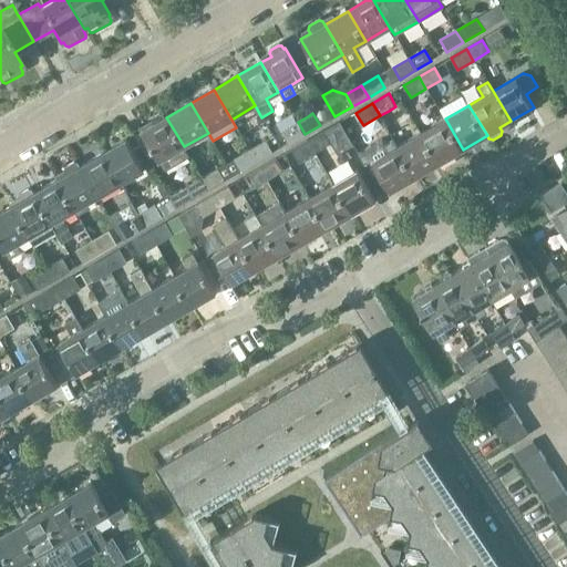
[(166,117),(164,119),(163,115),(160,114),(154,117),(153,122),(154,124),(142,131),(165,171),(189,156),(184,146),(166,117)]
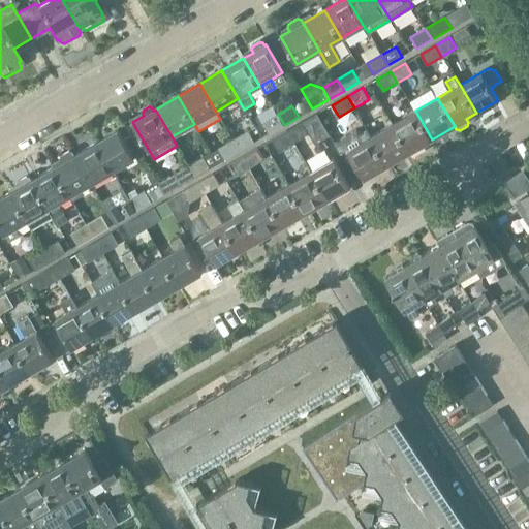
[(410,152),(432,139),(415,111),(394,123),(410,152)]
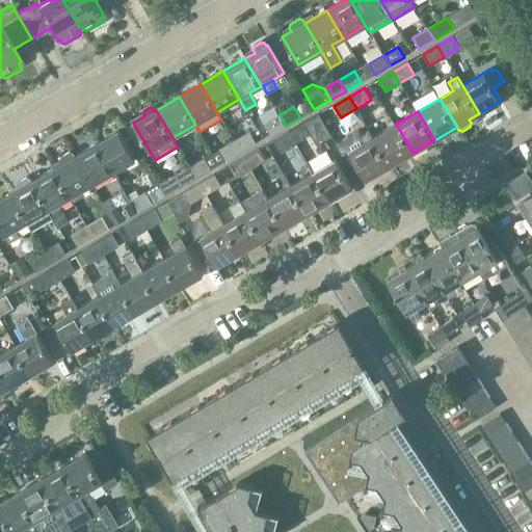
[(303,123),(311,135),(317,145),(333,136),(319,113),(303,123)]
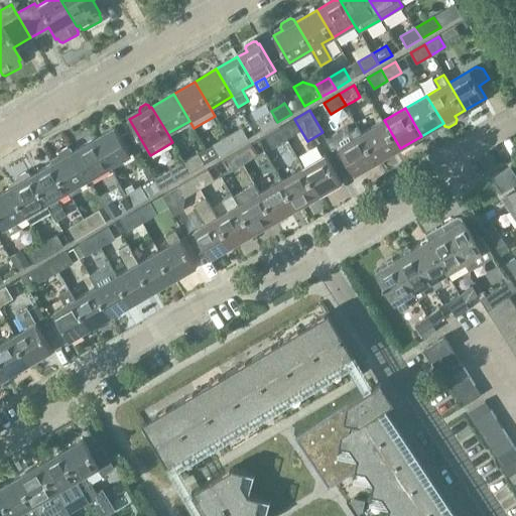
[(277,122),(271,111),(256,120),(263,131),(277,122)]
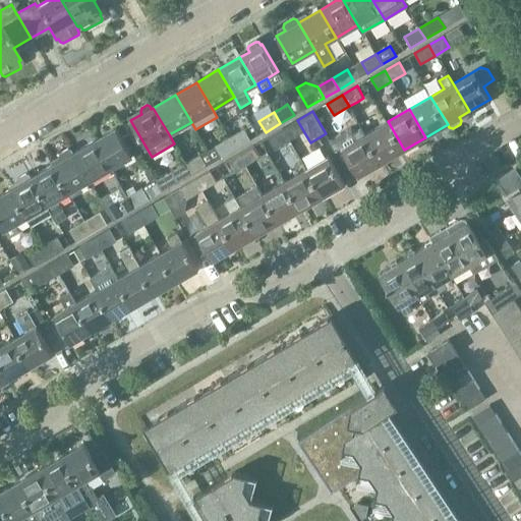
[(297,120),(283,128),(290,140),(304,132),(297,120)]
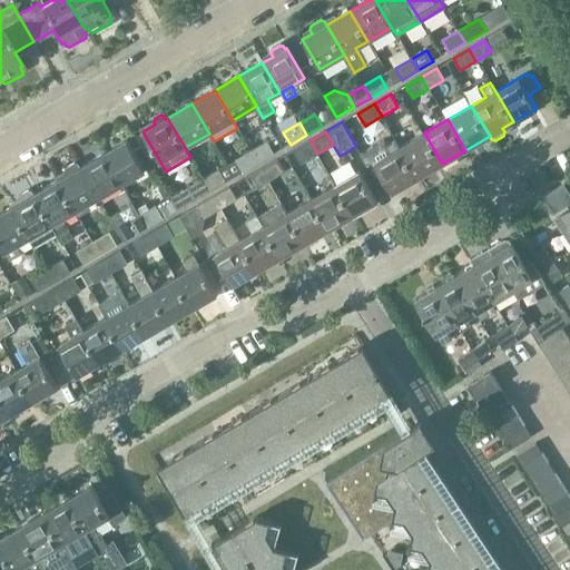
[(418,178),(442,164),(424,133),(400,147),(418,178)]
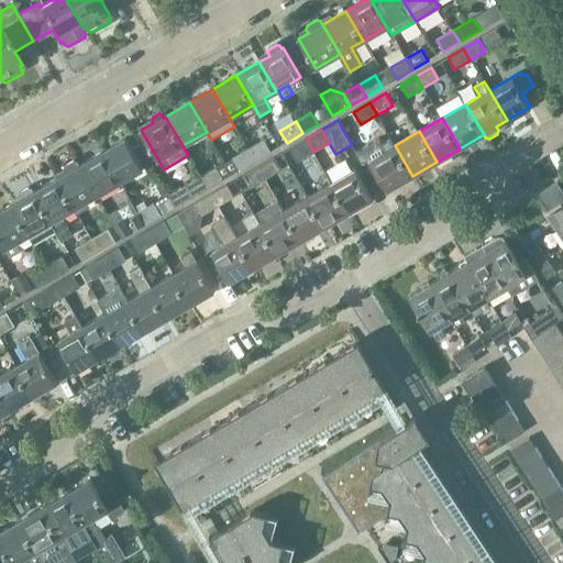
[(101,152),(119,181),(144,167),(127,138),(101,152)]
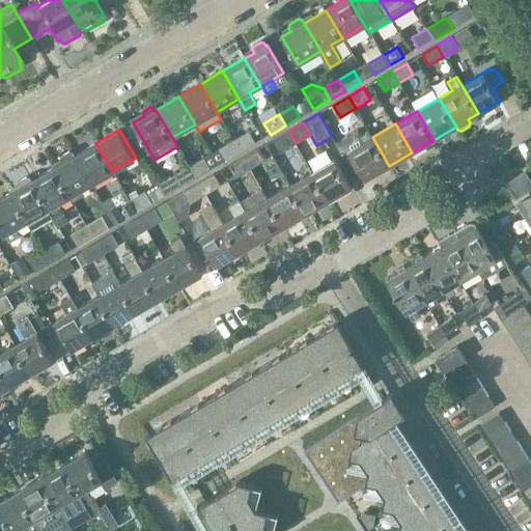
[(296,143),(288,131),(274,140),(281,151),(296,143)]
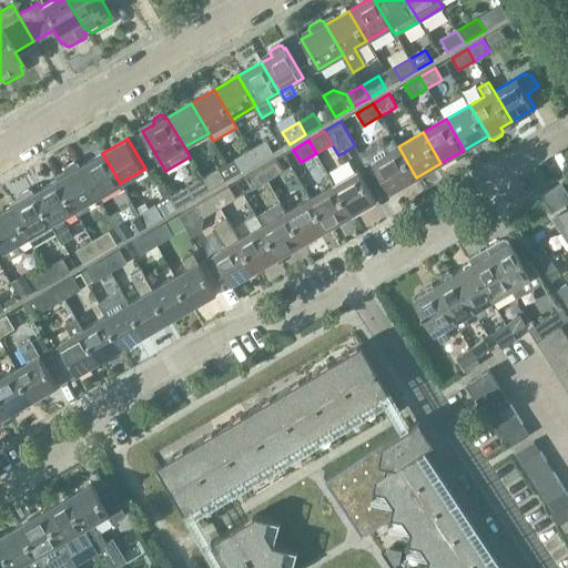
[(416,178),(398,146),(395,141),(386,145),(383,140),(359,154),(368,168),(369,166),(379,183),(385,181),(389,188),(392,192),(416,178)]
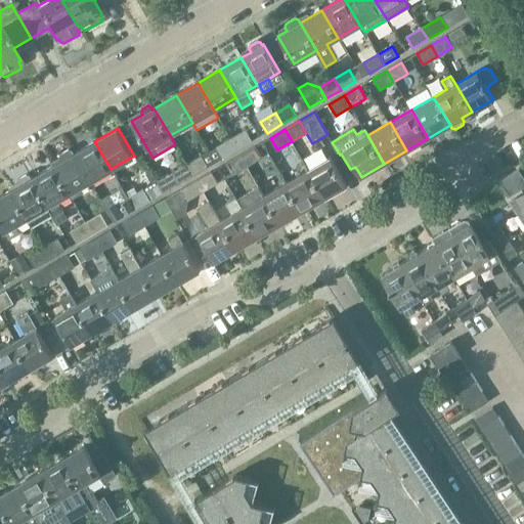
[(231,138),(237,149),(253,141),(246,130),(231,138)]
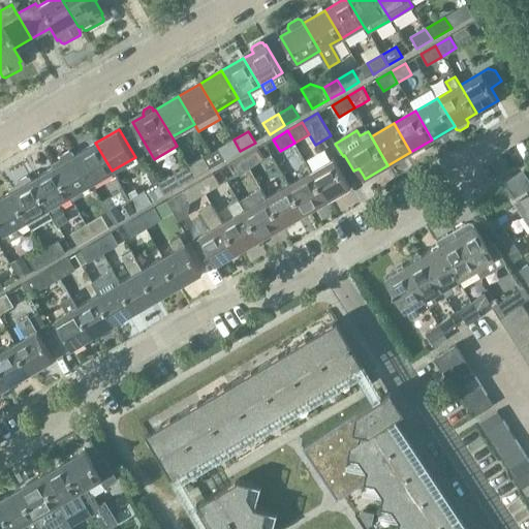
[(240,151),(234,139),(218,149),(225,160),(240,151)]
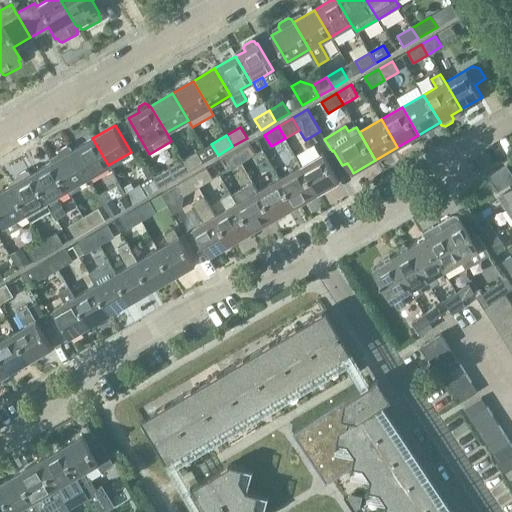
[(108,165),(92,138),(72,150),(87,177),(108,165)]
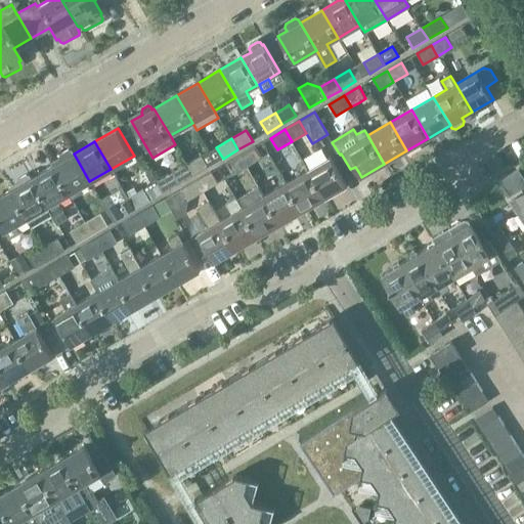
[(242,155),(248,167),(263,159),(256,146),(242,155)]
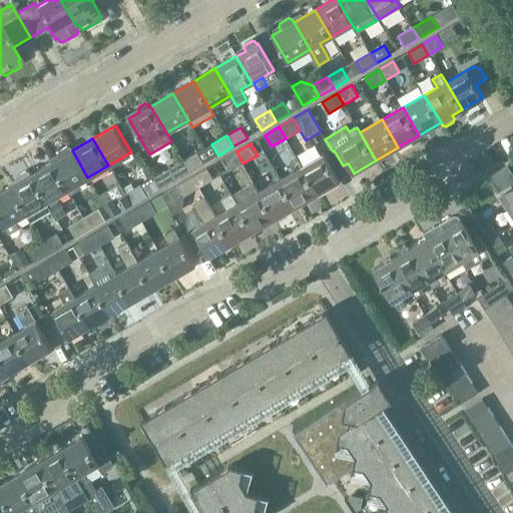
[(51,162),(67,189),(70,195),(81,188),(78,183),(87,177),(72,150),(70,147),(66,146),(59,150),(58,154),(60,157),(51,162)]
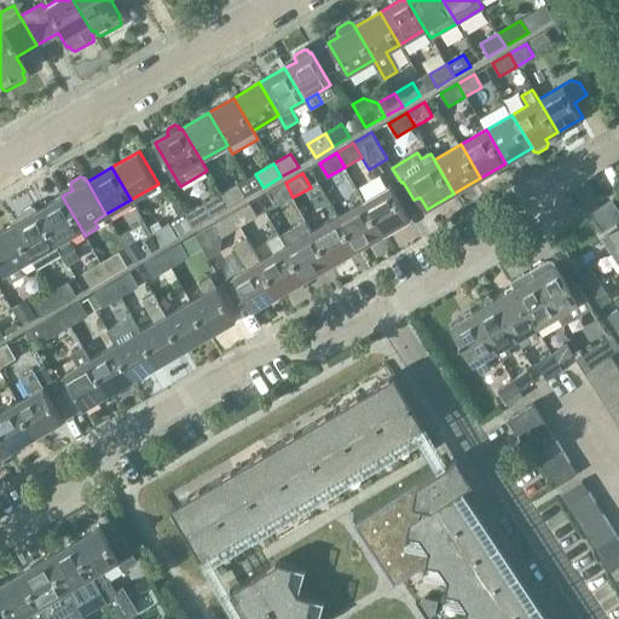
[(293,197),(285,183),(267,194),(276,208),(293,197)]
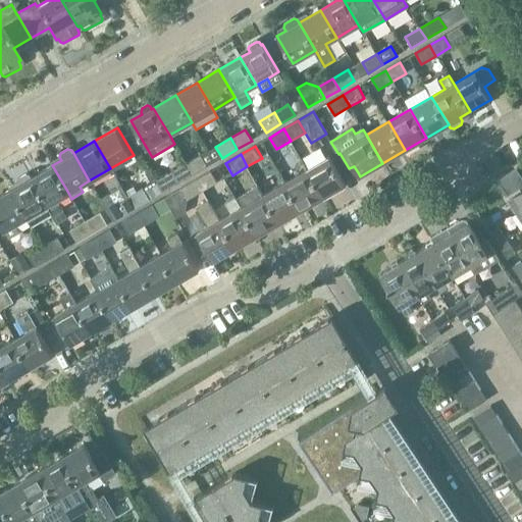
[(187,163),(193,174),(208,166),(201,155),(187,163)]
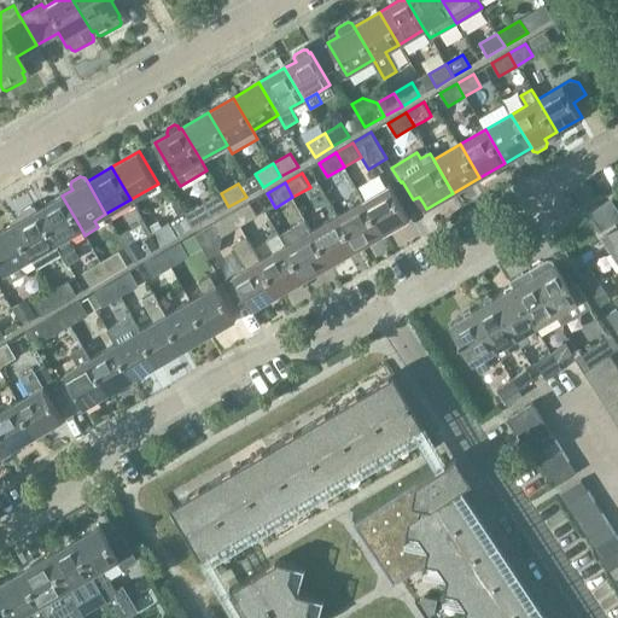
[(390,185),(363,200),(382,233),(408,217),(390,185)]
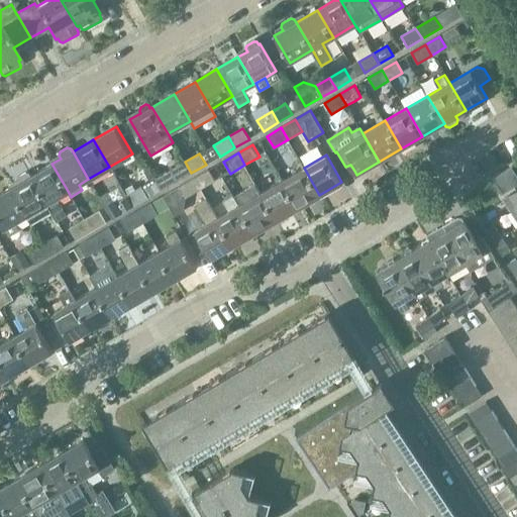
[(191,173),(185,162),(170,171),(177,182),(191,173)]
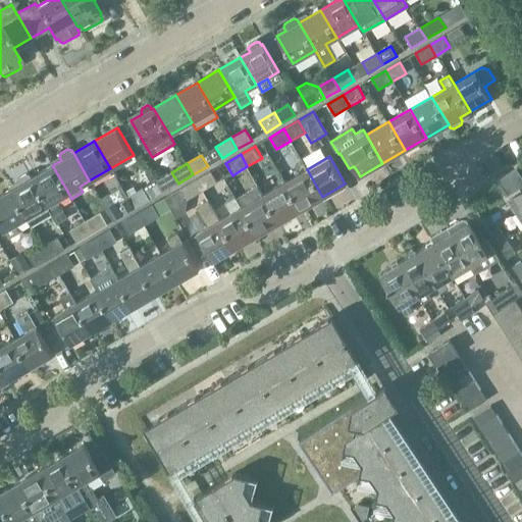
[(68,193),(52,165),(31,177),(47,206),(52,214),(57,223),(67,217),(57,200),(68,193)]
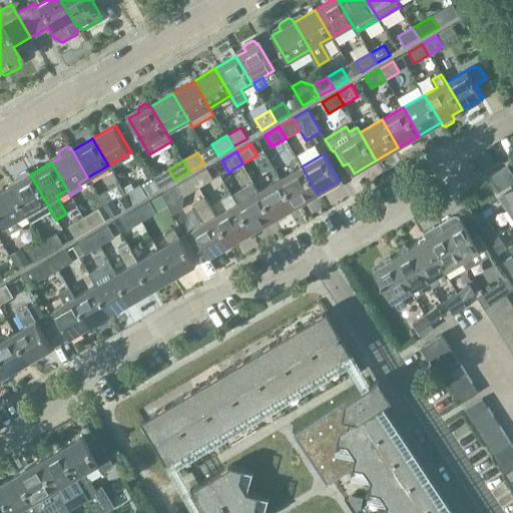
[(280,179),(296,206),(317,193),(302,166),(280,179)]
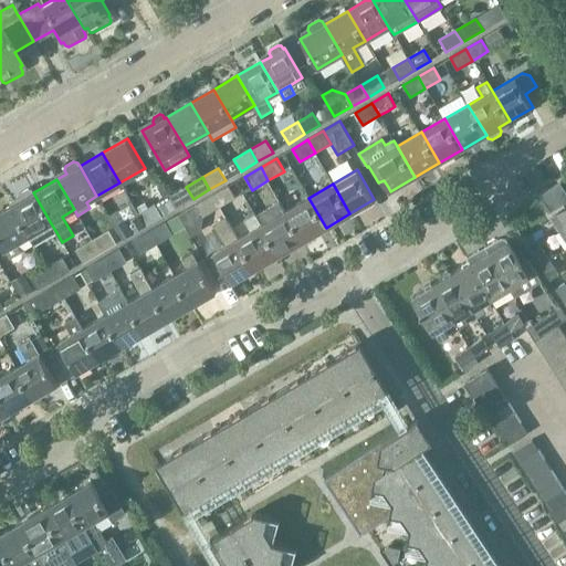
[(565,190),(562,184),(540,196),(549,212),(565,201),(565,190)]
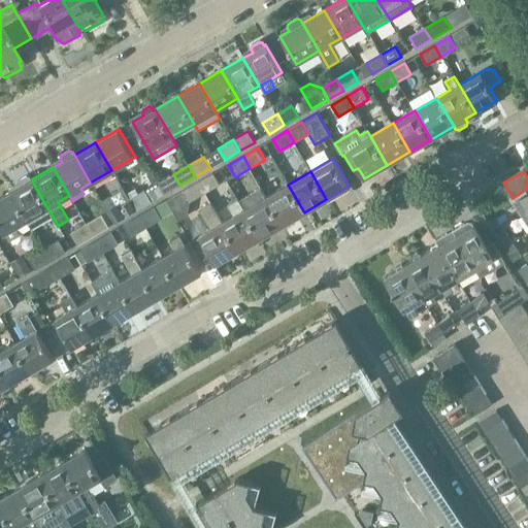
[(199,183),(205,194),(221,186),(213,173),(199,183)]
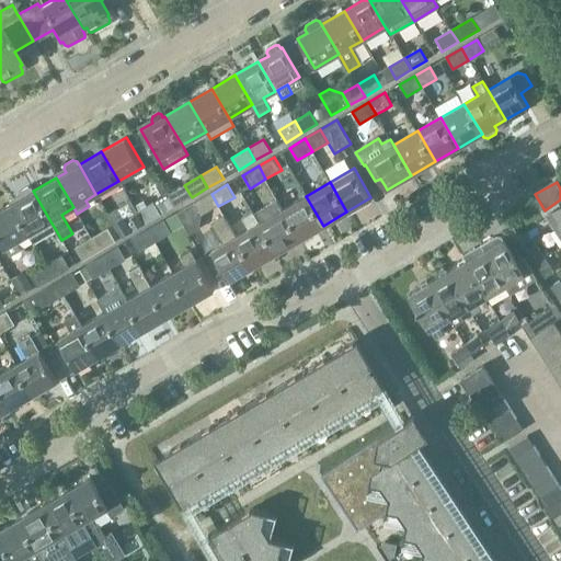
[(184,185),(169,194),(175,206),(192,197),(184,185)]
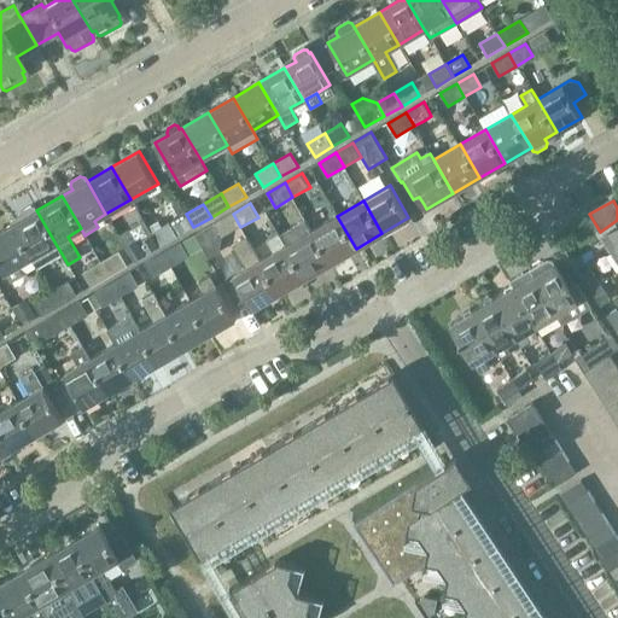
[(11,225),(30,258),(36,268),(62,254),(56,244),(36,210),(34,207),(30,207),(21,211),(19,215),(22,219),(11,225)]
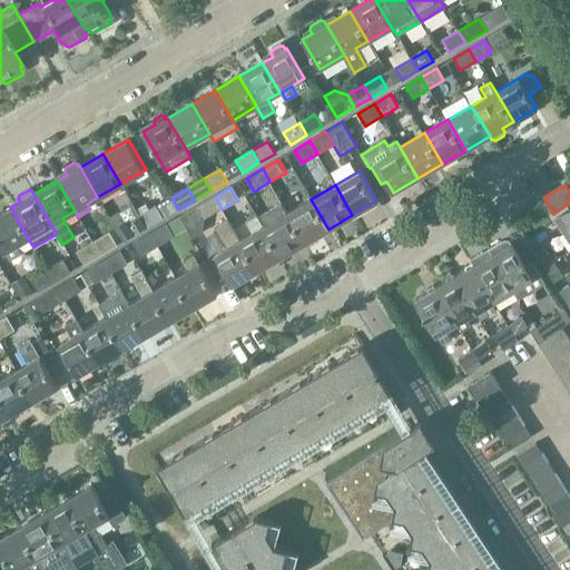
[(172,197),(156,206),(164,218),(178,209),(172,197)]
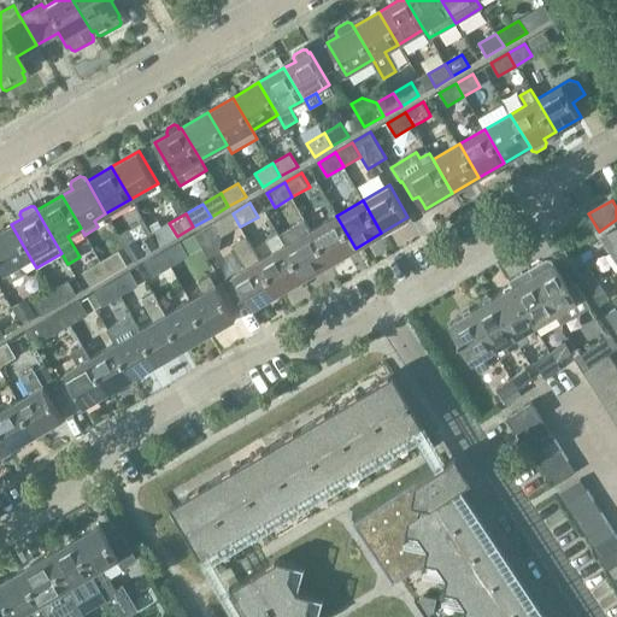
[(240,227),(233,213),(215,223),(223,238),(240,227)]
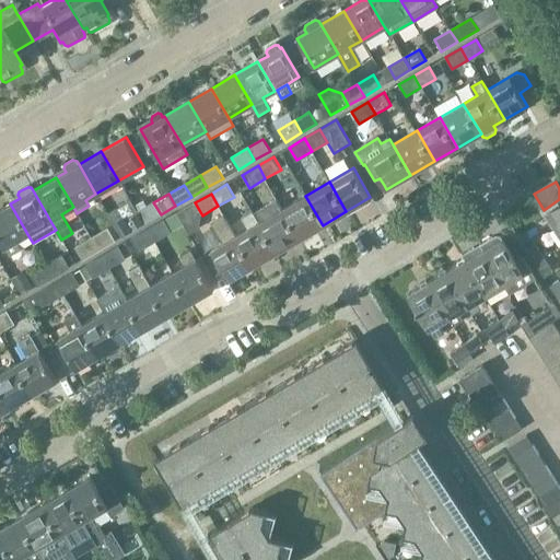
[(323,225),(305,196),(282,209),(300,238),(323,225)]
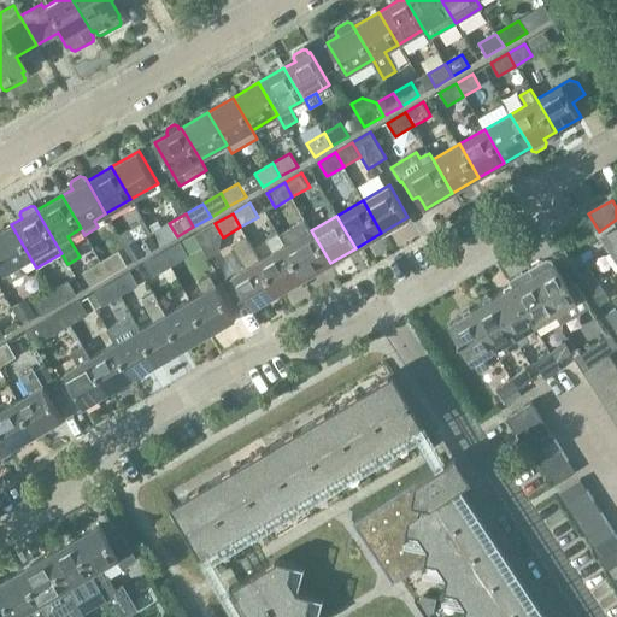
[(280,235),(304,277),(330,263),(311,230),(305,219),(280,235)]
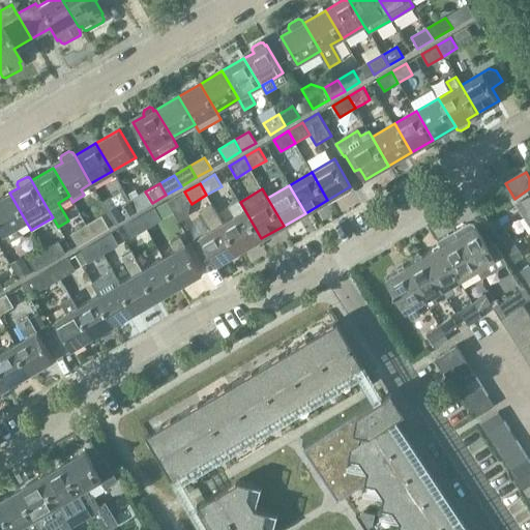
[(136,189),(126,195),(129,200),(139,195),(136,189)]
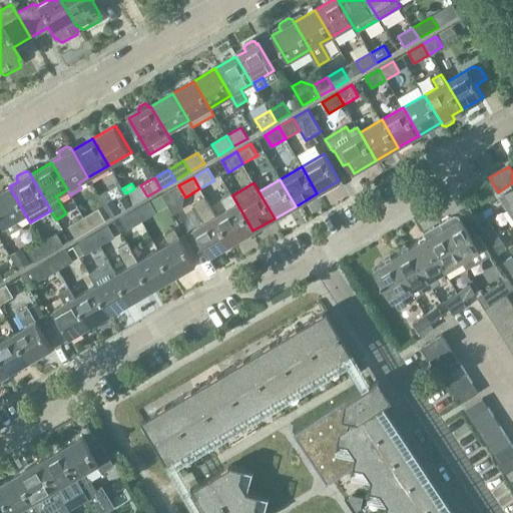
[(125,193),(132,205),(147,196),(140,185),(134,188),(125,193)]
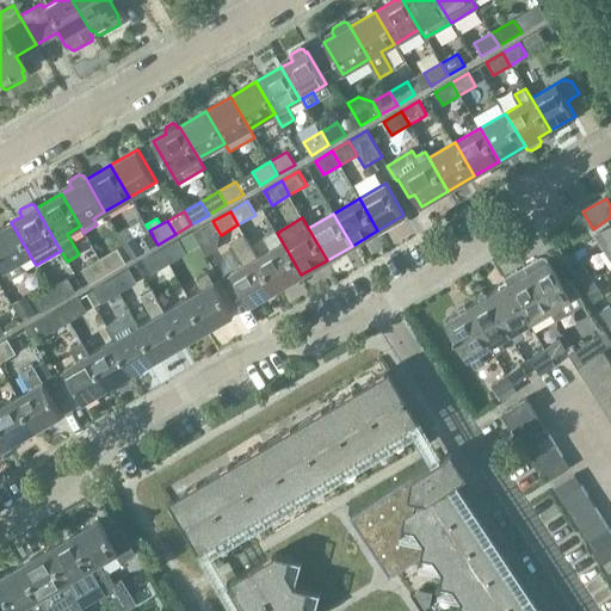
[(30,255),(11,222),(0,228),(0,261),(10,279),(23,271),(17,263),(30,255)]
